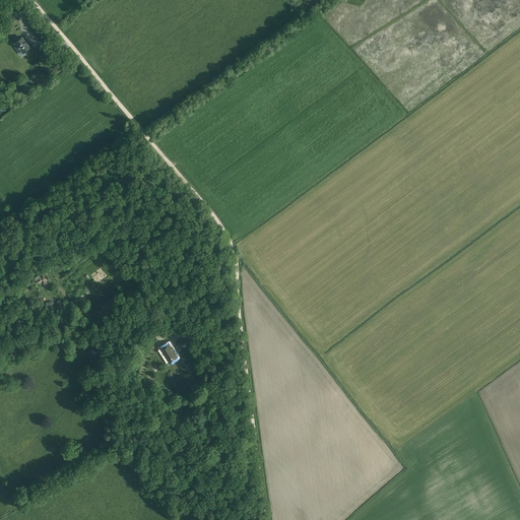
[(23,53),(29,48),(26,43),(25,44),(24,43),(25,42),(22,38),(19,39),(18,37),(15,39),(17,41),(15,43),(17,45),(14,47),(17,51),(19,49),(23,53)]
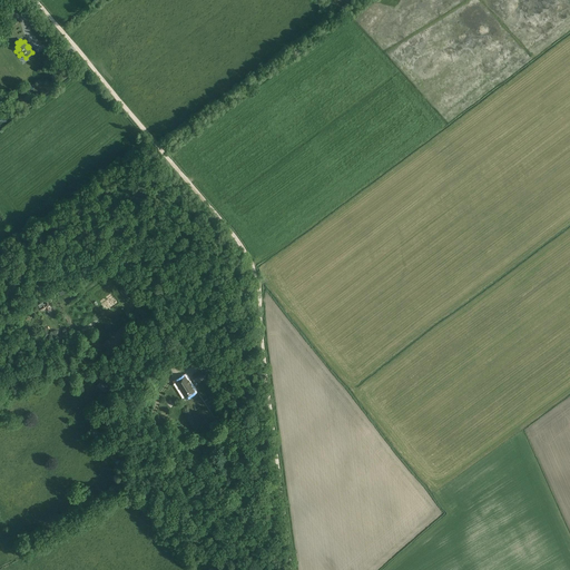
[(125,298),(133,293),(127,286),(120,291),(125,298)]
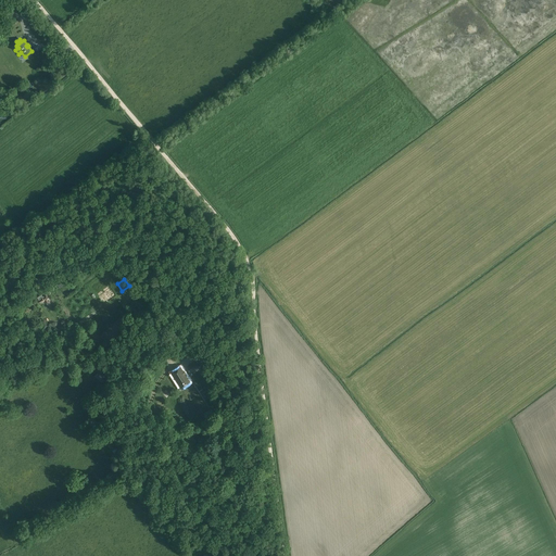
[(199,365),(197,362),(188,367),(190,370),(199,365)]
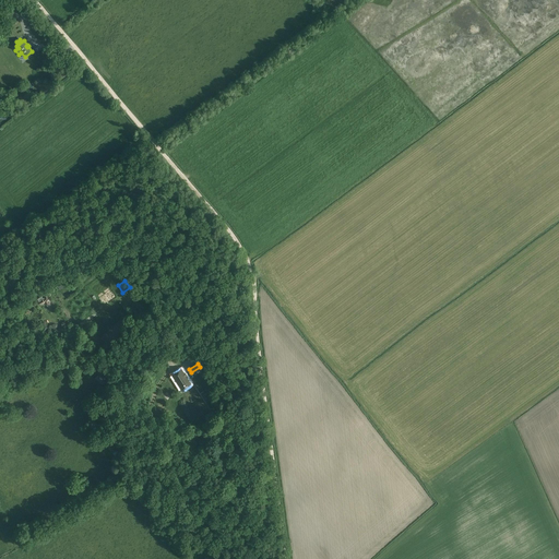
[(191,383),(181,369),(173,376),(181,390),(191,383)]
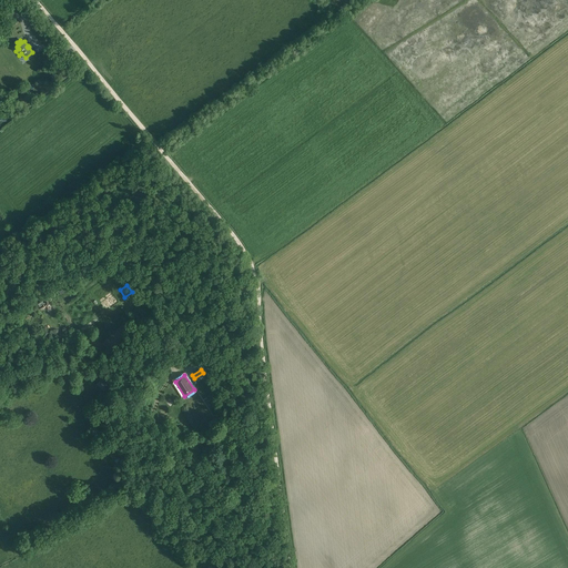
[(103,379),(98,384),(105,392),(109,389),(107,388),(110,385),(103,379)]
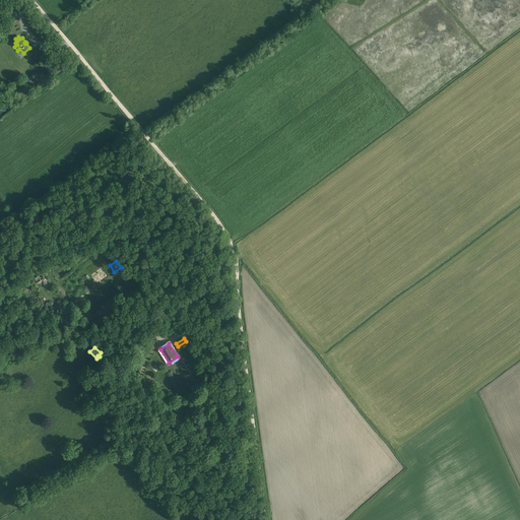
[(104,411),(100,415),(106,421),(109,417),(104,411)]
